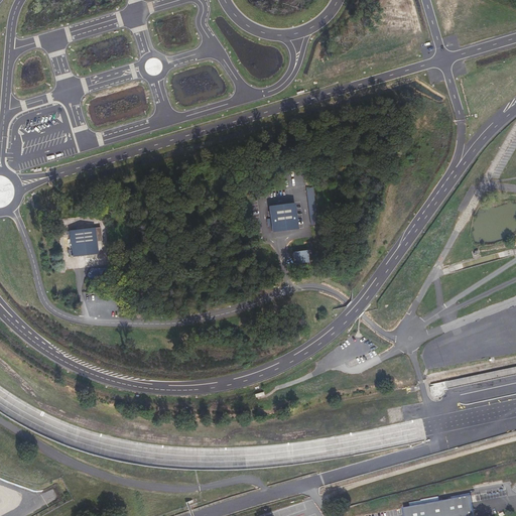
[(316,220),(313,187),(307,187),(310,220),(316,220)]
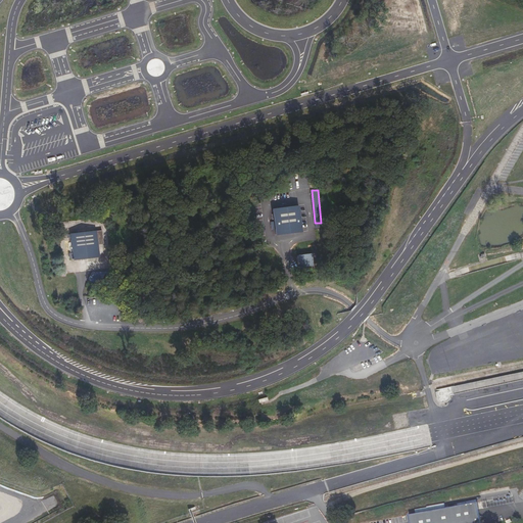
[(273,209),(276,235),(301,232),(298,206),(273,209)]
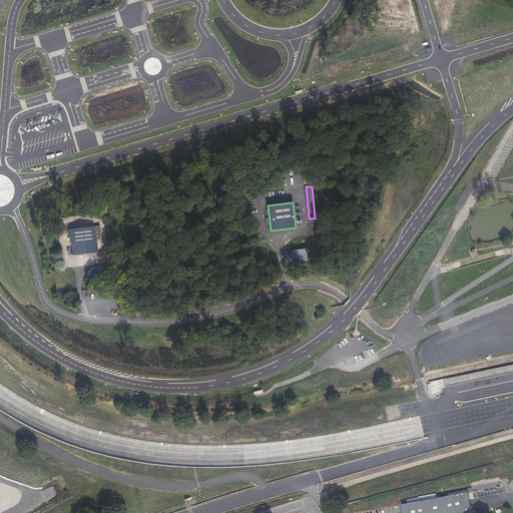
[(67,248),(68,254),(72,253),(72,255),(97,252),(95,239),(101,238),(100,226),(94,226),(92,226),(91,224),(75,226),(76,228),(69,229),(69,230),(65,231),(66,233),(69,233),(71,247),(68,248),(67,248)]
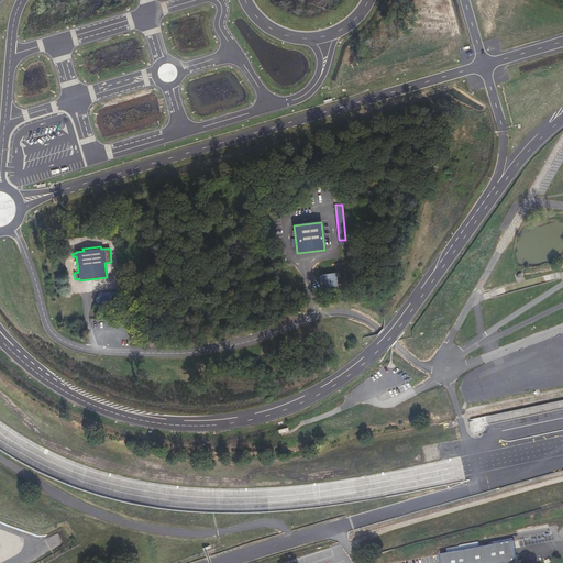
[(324,275),(320,275),(320,278),(321,288),(337,286),(337,279),(339,278),(339,277),(341,277),(340,273),(324,275)]
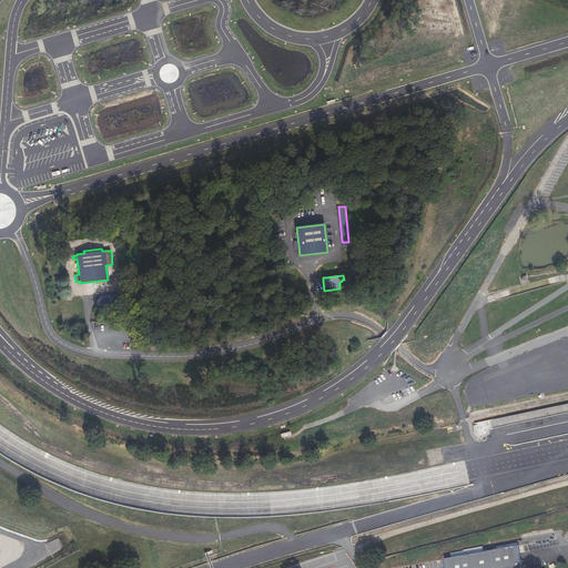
[(61,308),(62,320),(73,318),(72,306),(61,308)]
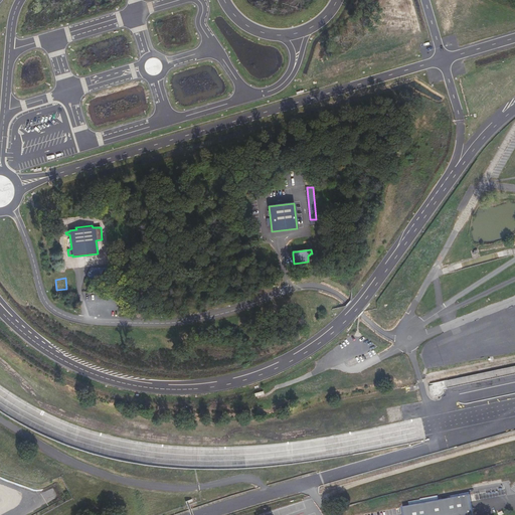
[(440,390),(444,390),(442,382),(428,385),(428,386),(431,393),(431,394),(432,395),(437,394),(438,393),(438,392),(438,391),(440,390)]
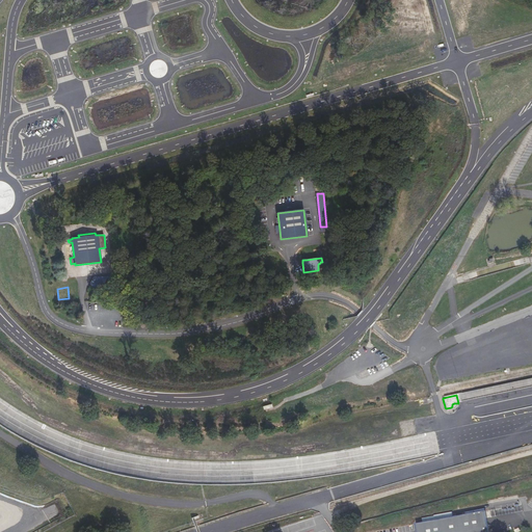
[(455,406),(454,403),(452,404),(452,405),(452,406),(451,407),(446,408),(445,407),(445,406),(443,399),(441,400),(442,407),(443,409),(445,410),(447,410),(452,409),(454,407),(455,406)]
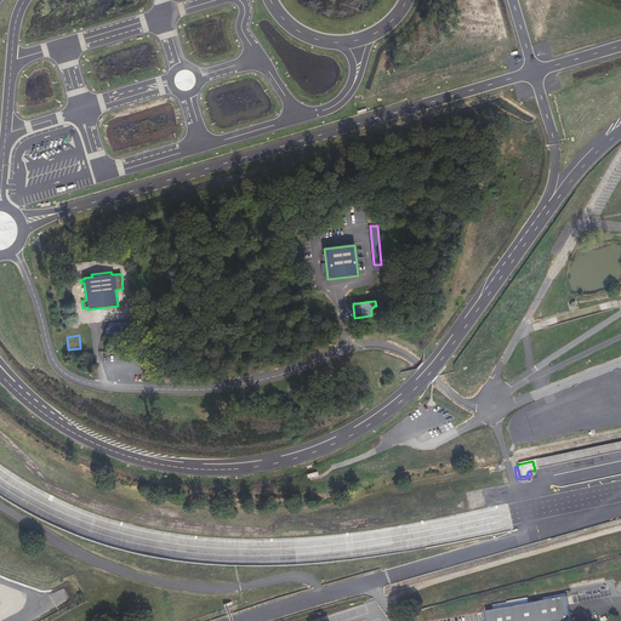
[(486,620),(570,620),(567,597),(485,611),(486,620)]
